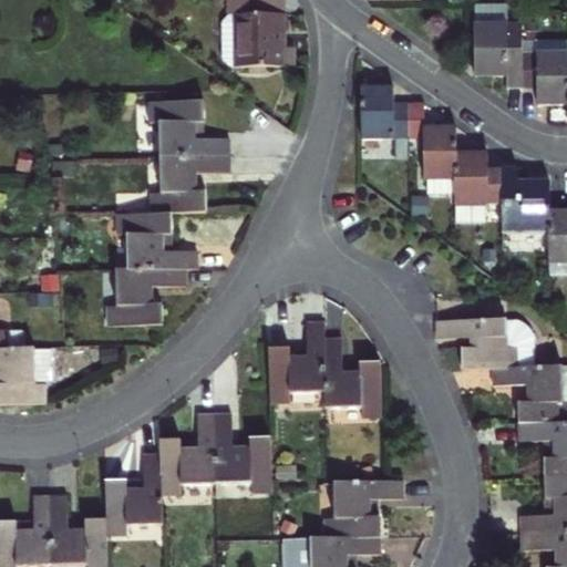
[(285,40),(284,0),(229,0),(230,7),(237,7),(237,60),(295,61),(295,40),(285,40)]
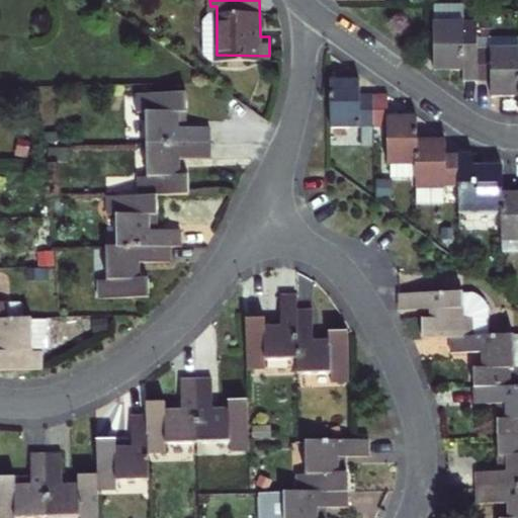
[(464,5),(434,6),(435,73),(463,72),(462,83),(478,83),(478,39),(479,29),(479,22),(464,22),(464,5)]
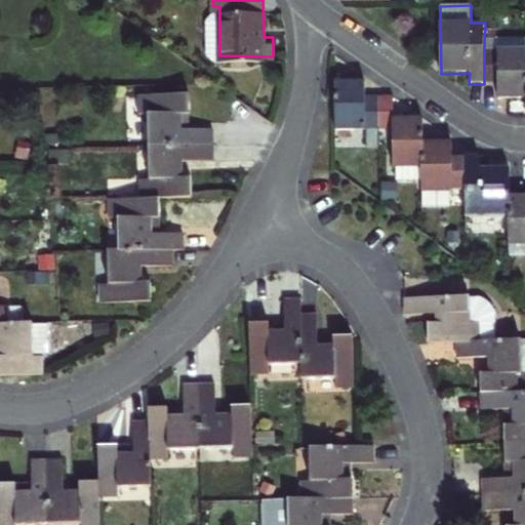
[(485,23),(485,30),(500,31),(500,18),(485,18),(485,23)]
